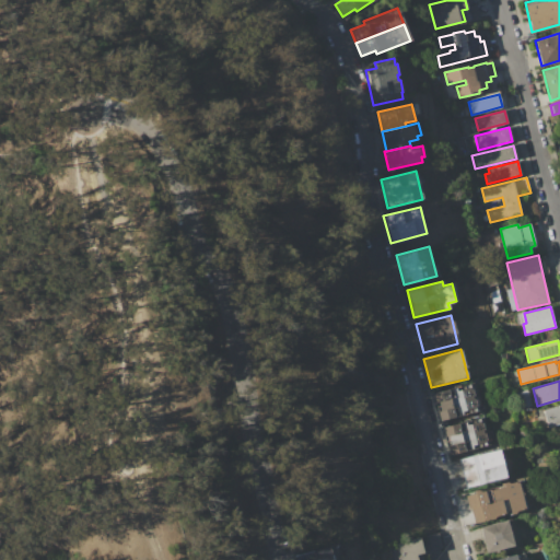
[(432,393),(471,383),(479,411),(440,421),(438,411),(441,410),(439,401),(435,403),(432,393)]
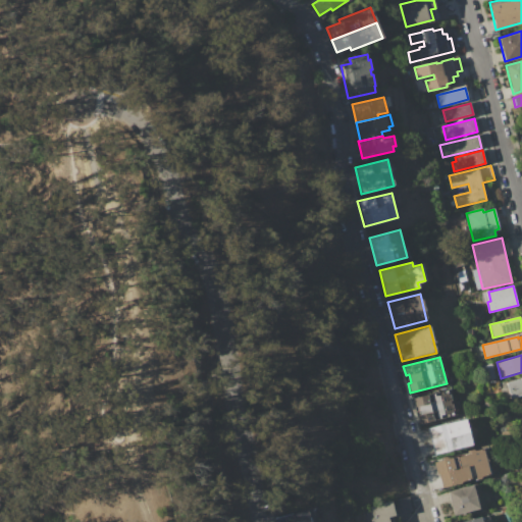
[(482,366),(491,363),(496,378),(486,381),(482,366)]
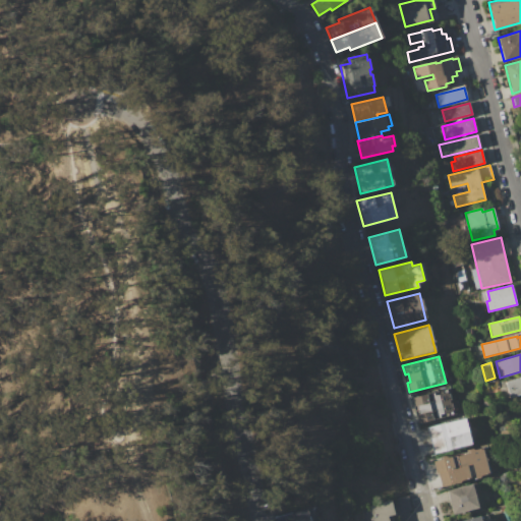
[(506,382),(520,378),(520,395),(510,398),(506,382)]
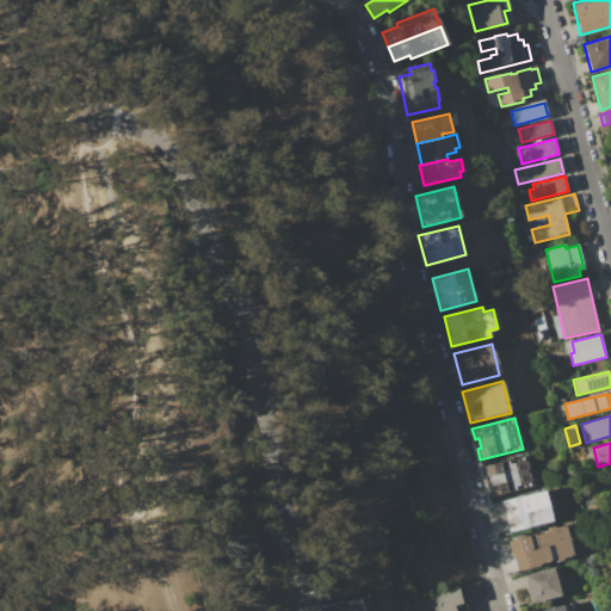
[(482,466),(525,455),(529,470),(489,480),(488,475),(485,476),(482,466)]
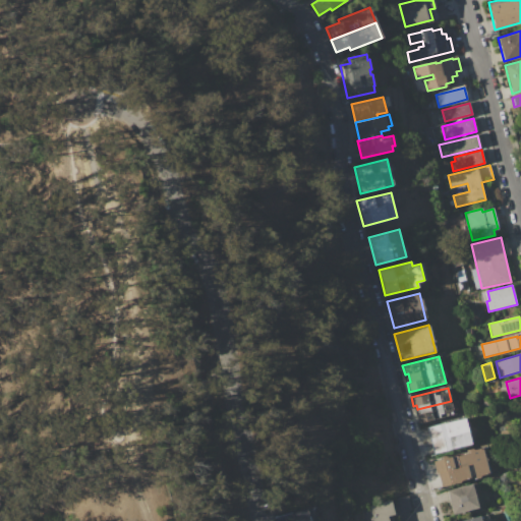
[(417,422),(454,413),(451,401),(417,409),(418,413),(415,414),(417,422)]
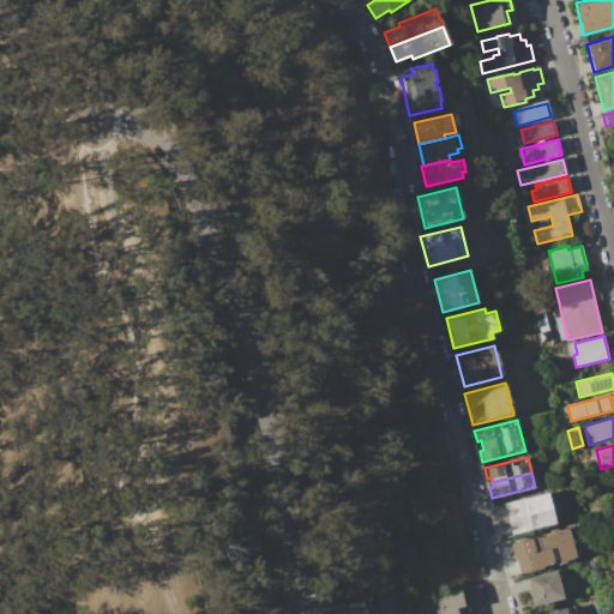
[(493,506),(547,493),(555,525),(501,539),(493,506)]
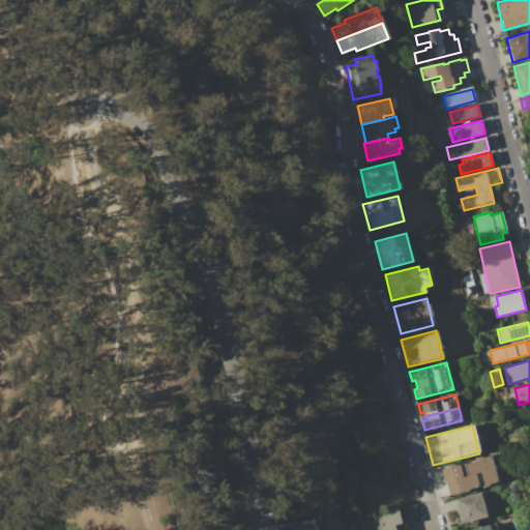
[(458,466),(474,462),(474,459),(479,458),(479,460),(490,457),(496,483),(480,487),(480,486),(476,487),(473,473),(461,476),(458,466)]
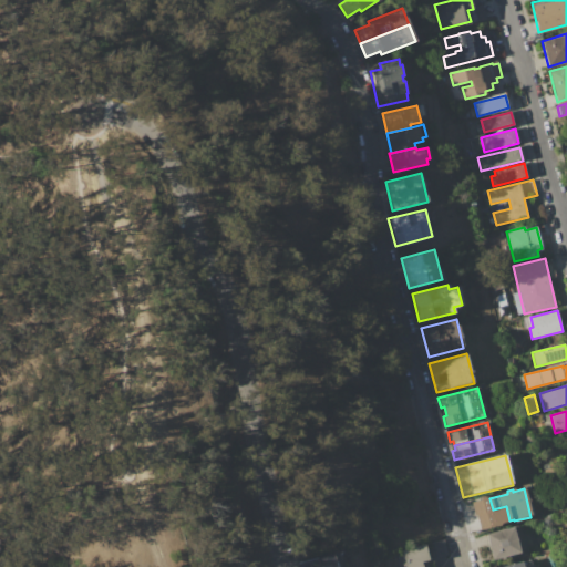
[(472,502),(481,500),(481,497),(486,496),(487,498),(490,498),(493,509),(506,506),(509,521),(501,523),(501,524),(480,528),(476,515),(474,515),(472,502)]
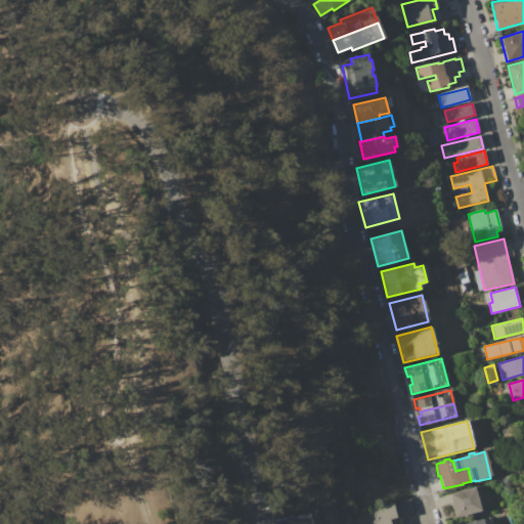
[(449,493),(476,487),(482,511),(455,517),(449,493)]
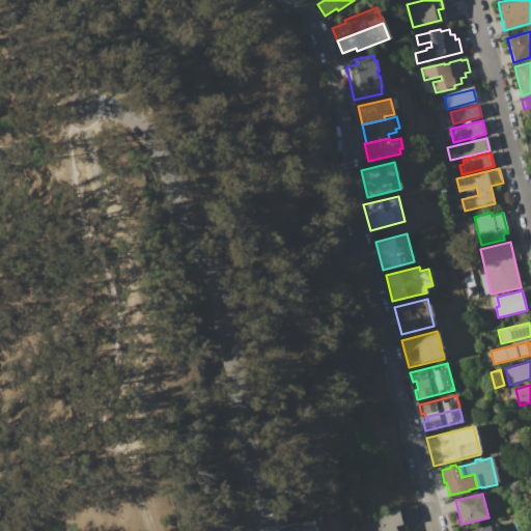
[(401,508),(416,505),(419,519),(404,522),(401,508)]
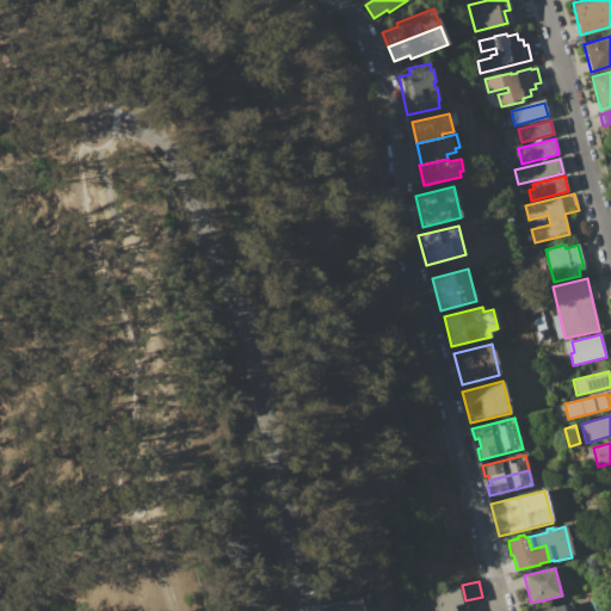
[(461,610),(432,610),(432,609),(439,608),(436,591),(456,587),(461,610)]
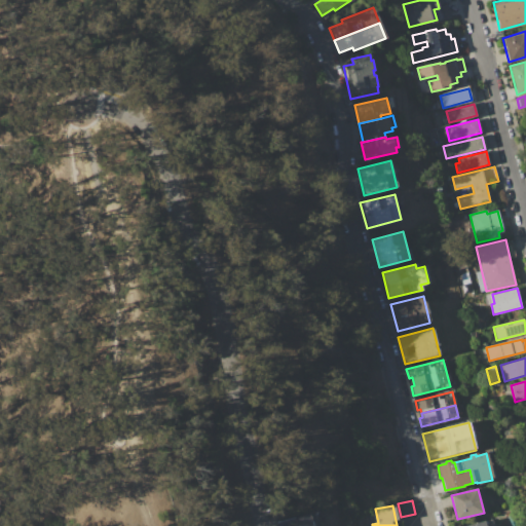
[(294,518),(314,513),(315,520),(312,521),(296,525),(294,518)]
